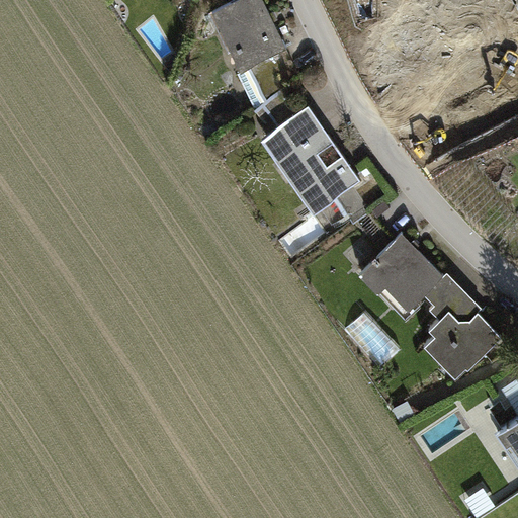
[(263,0),(235,0),(213,10),(260,108),(283,91),(293,84),(277,52),(287,47),(263,0)]
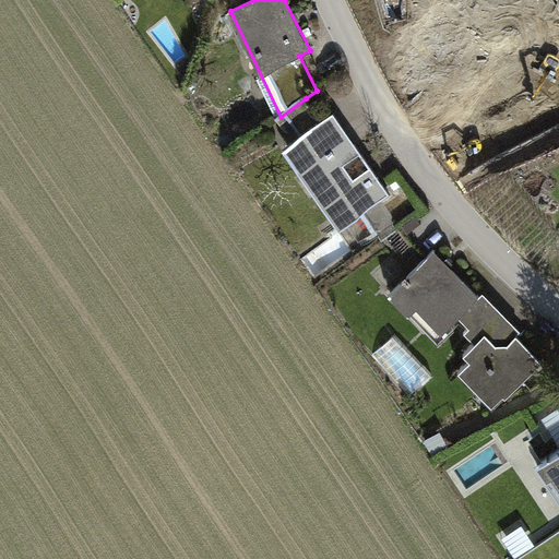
[(501,0),(522,39),(558,19),(558,1),(558,0),(501,0)]
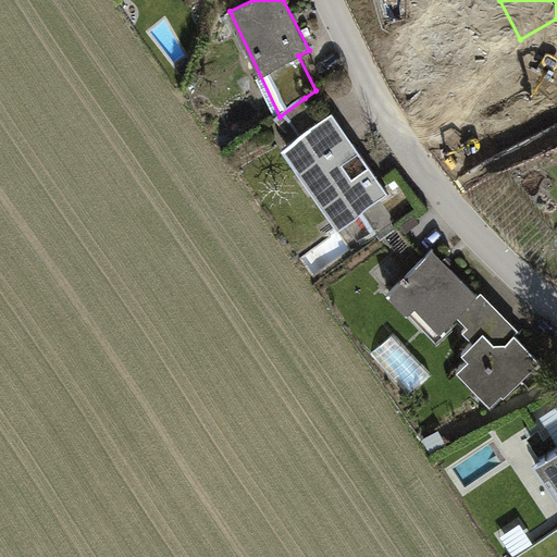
[(296,139),(282,150),(337,227),(387,192),(332,114),(322,122),(305,98),(280,116),(296,139)]
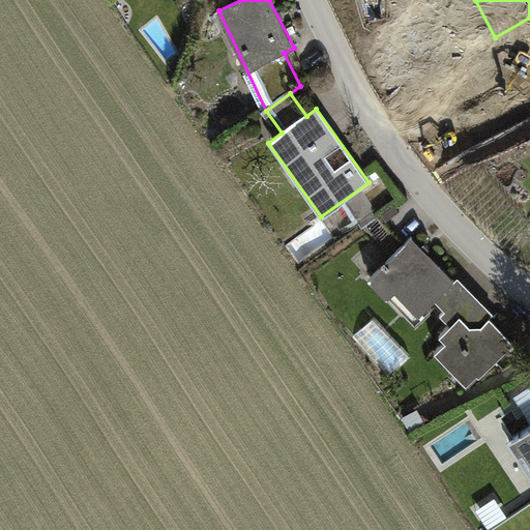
[(329,221),(341,235),(370,213),(358,198),(329,221)]
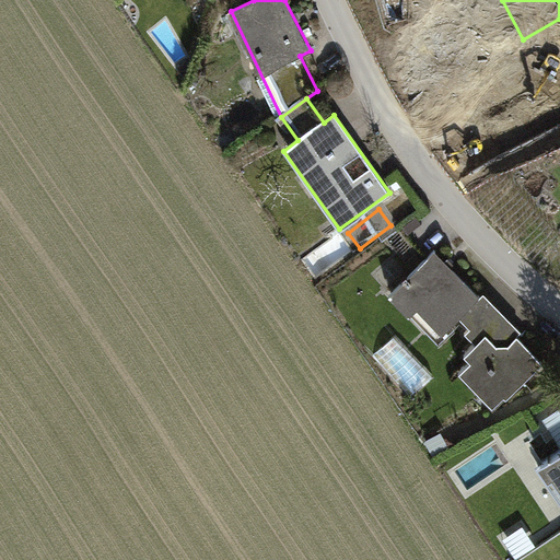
[(462,316),(480,298),(434,253),(392,295),(438,340),(462,316)]
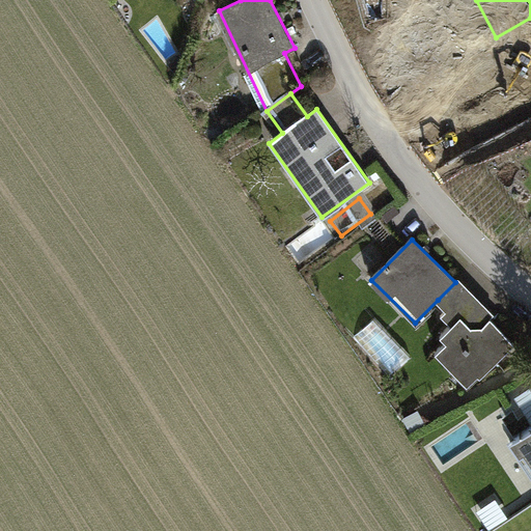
[(455,282),(438,300),(447,310),(443,314),(452,325),(442,336),(447,342),(437,353),(459,374),(469,365),(480,378),(514,343),(455,282)]
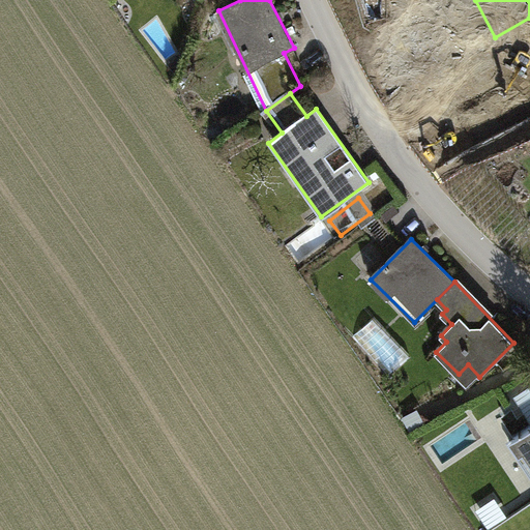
[(529,471),(529,383),(529,384),(529,422),(507,438),(529,471)]
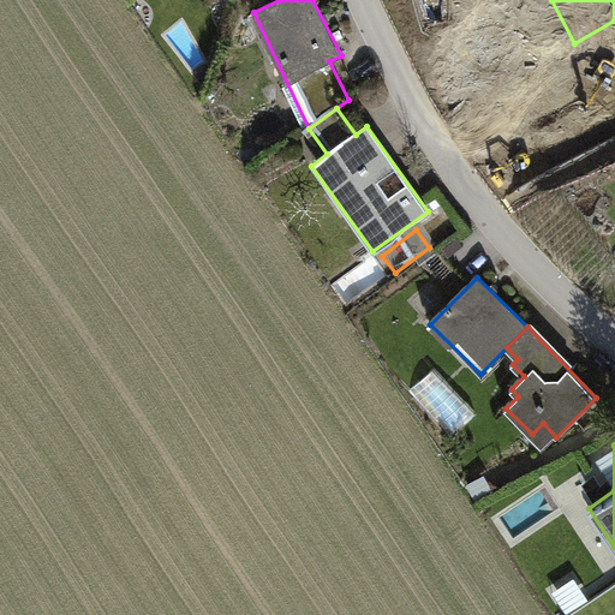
[(573,575),(551,590),(567,611),(589,598),(573,575)]
